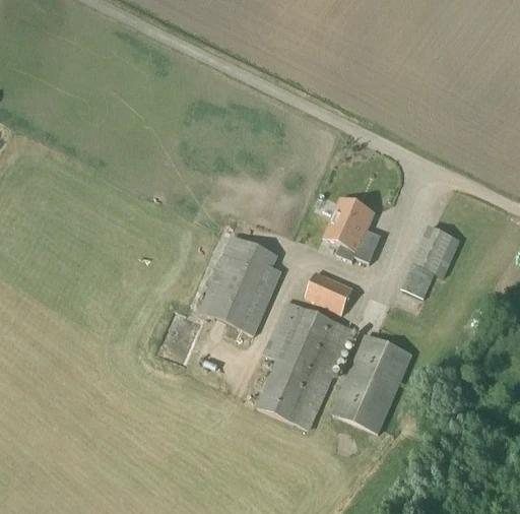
[(340,198),(324,237),(340,244),(336,254),(350,260),(352,256),(368,262),(372,253),(359,248),(366,230),(367,229),(374,212),(340,198)]
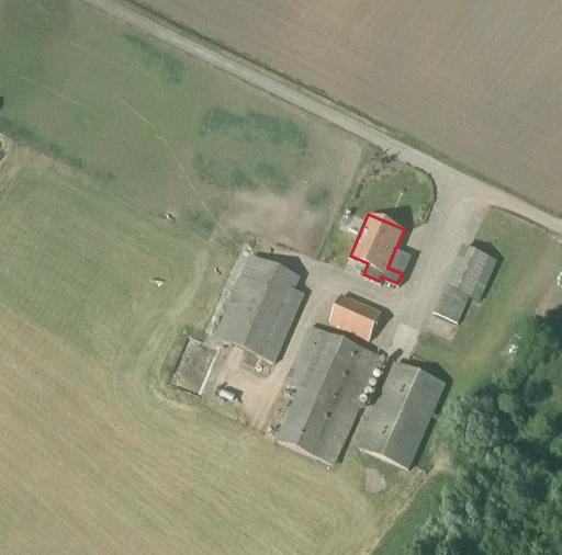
[(462,292),(480,298),(497,259),(467,245),(463,242),(445,284),(434,313),(452,320),(462,292)]
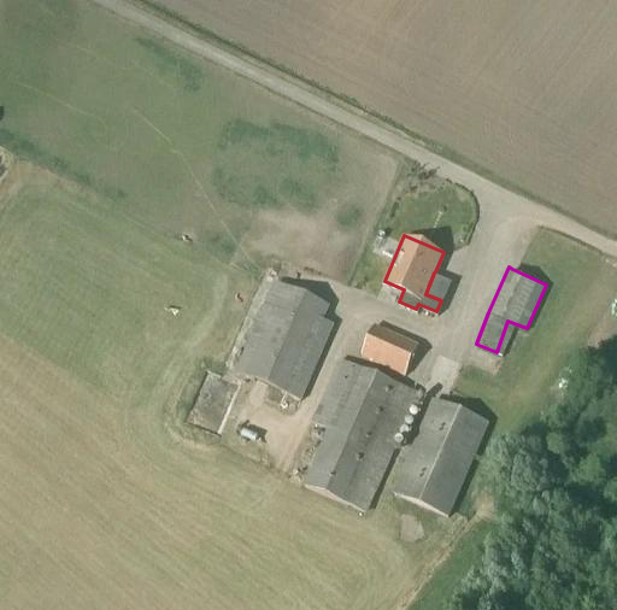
[(301,397),(334,321),(322,316),(328,301),(274,279),(236,369),(301,397)]
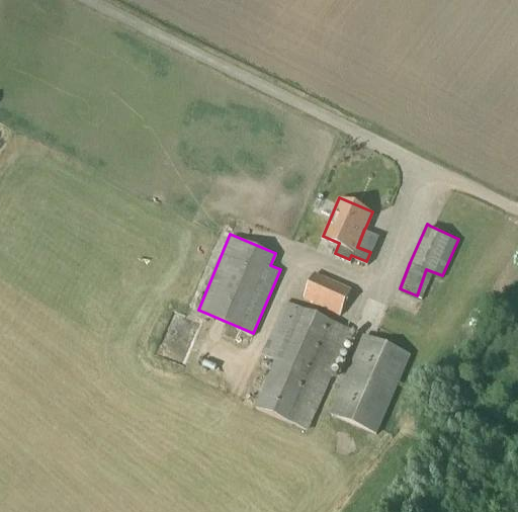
[(339,313),(351,286),(315,269),(304,296),(339,313)]
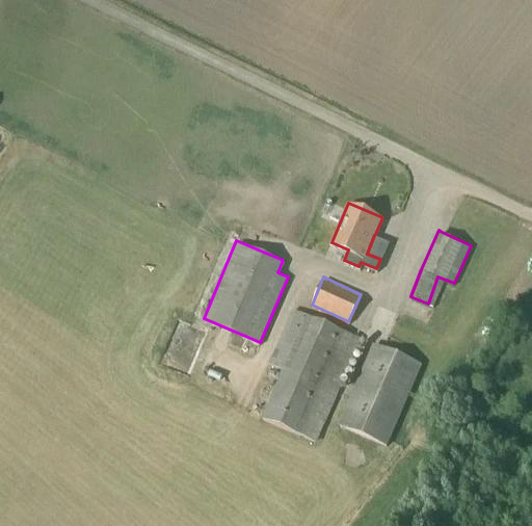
[(322,420),(358,336),(293,307),(269,362),(284,368),(263,416),(315,438),(322,420)]
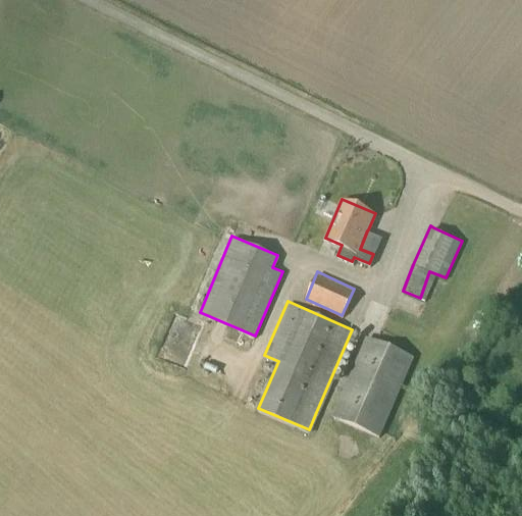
[(210,326),(184,314),(166,353),(194,365),(210,326)]
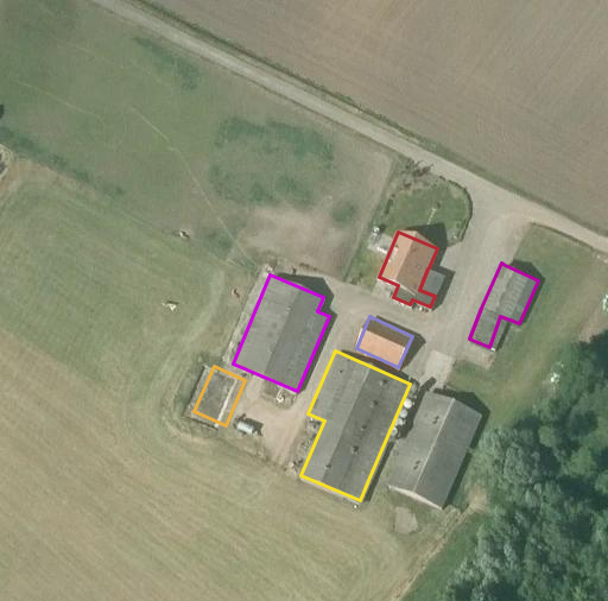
[(442,505),(481,413),(435,394),(428,391),(388,482),(439,504),(442,505)]
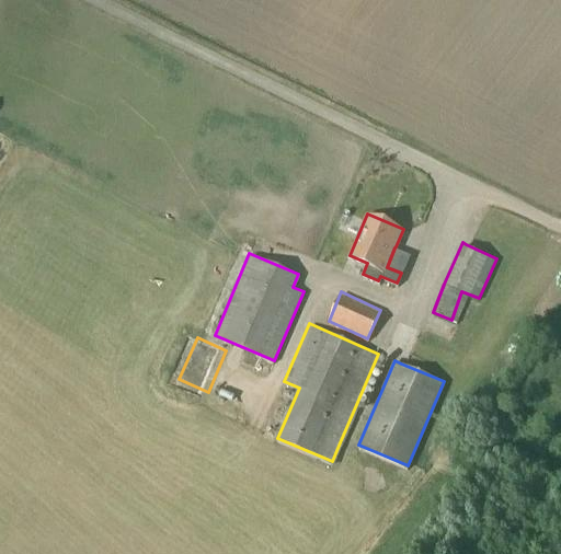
All buildings are outlined.
